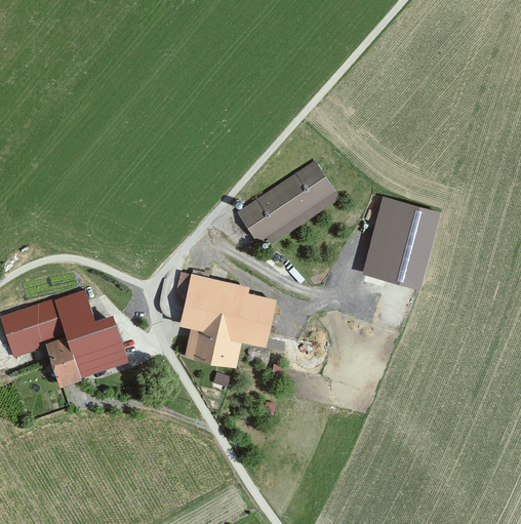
[(318,160),(238,209),(257,242),(338,193),(318,160)]
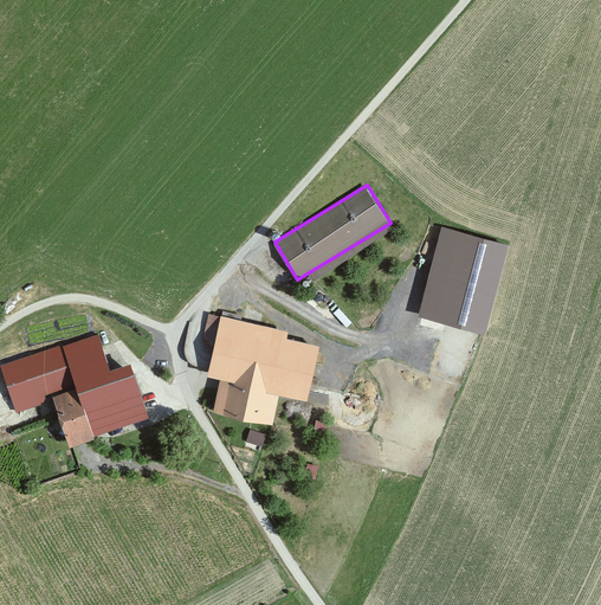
[(511,237),(445,217),(420,309),(488,329),(511,237)]
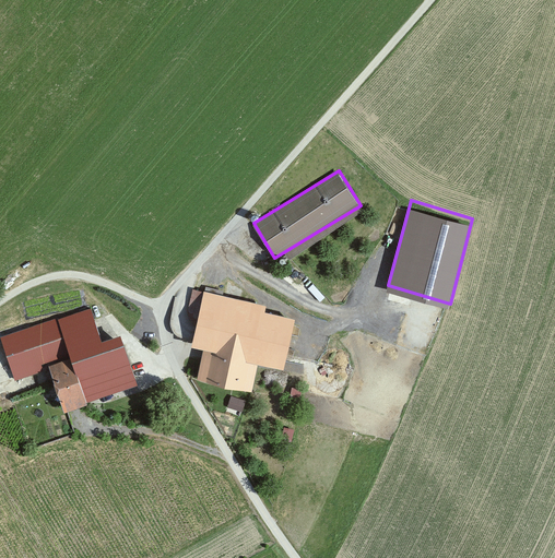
[(266,305),(202,291),(190,345),(202,351),(196,378),(251,391),(257,365),(282,370),(293,319),(263,312),(266,305)]
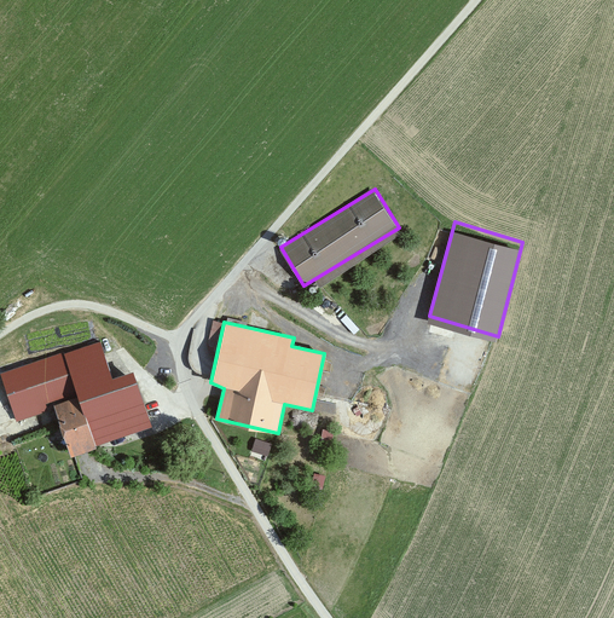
[(100,341),(5,373),(19,416),(53,405),(69,454),(150,427),(129,367),(111,373),(100,341)]
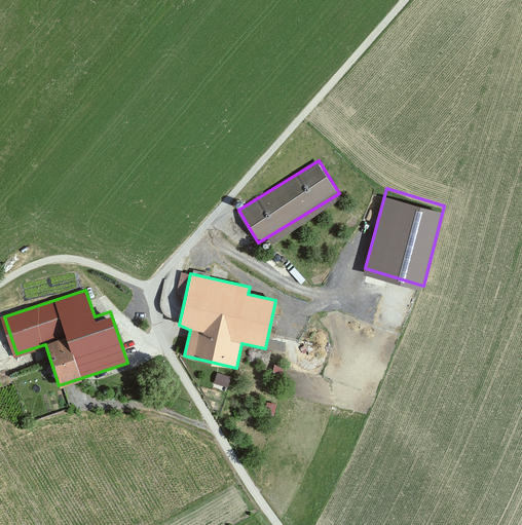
[(235,373),(221,370),(218,381),(232,384),(235,373)]
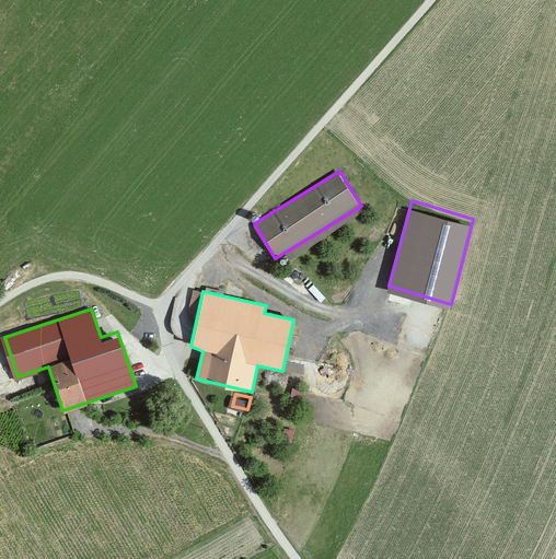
All buildings are outlined.
